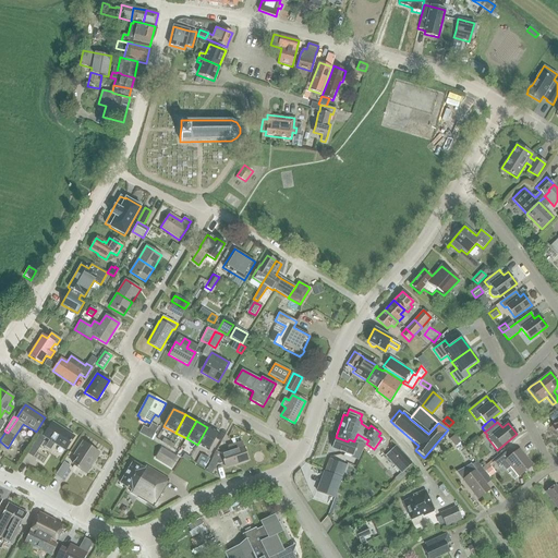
[(43,443),(45,437),(49,440),(45,447),(50,450),(55,444),(65,450),(74,437),(52,423),(44,436),(40,434),(27,453),(33,458),(33,457),(36,452),(43,443)]
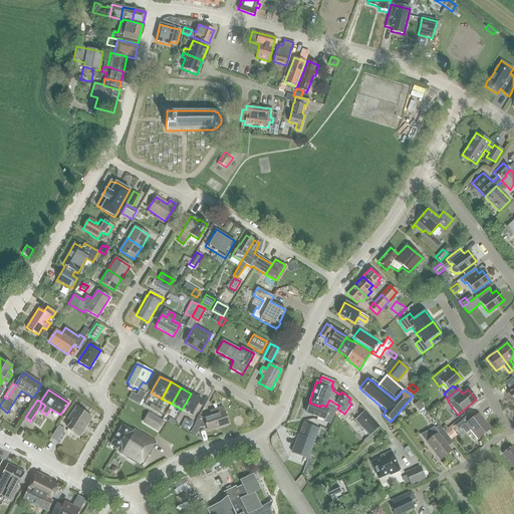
[(127,399),(133,402),(140,406),(146,394),(139,390),(137,396),(132,393),(127,399)]
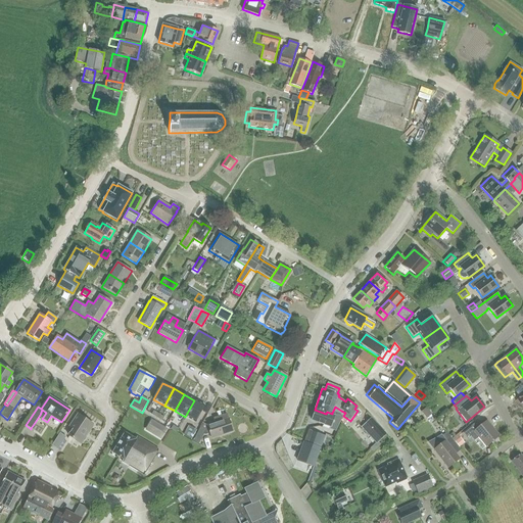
[(194,400),(185,417),(195,423),(204,406),(194,400)]
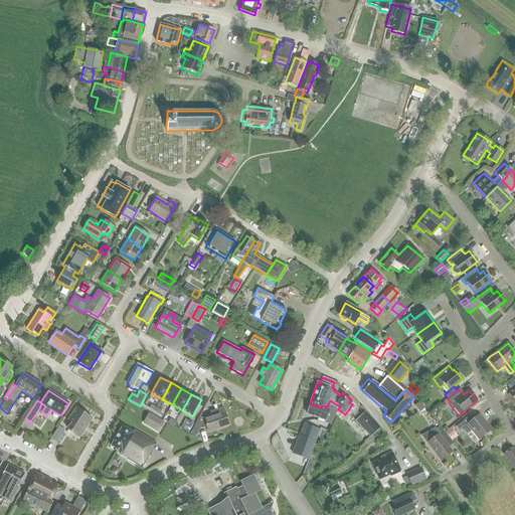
[(424,408),(419,401),(414,405),(419,412),(424,408)]
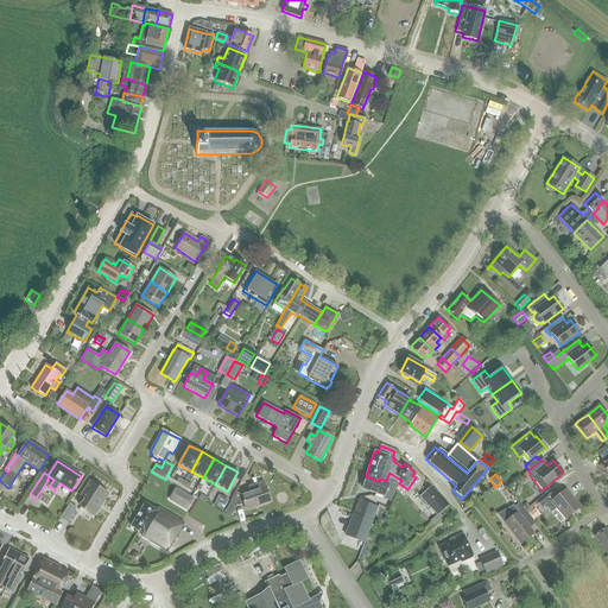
[(379,481),(366,476),(362,488),(391,499),(398,483),(390,481),(386,480),(386,481),(380,479),(379,481)]
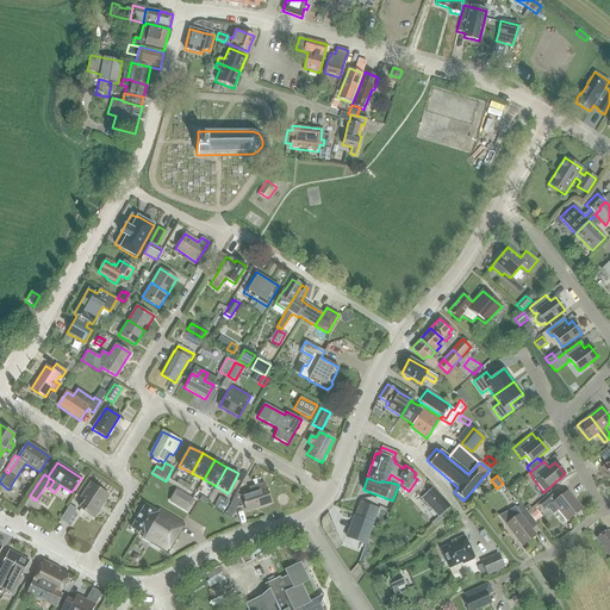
[(93,517),(109,496),(89,483),(79,499),(83,503),(80,509),(93,517)]
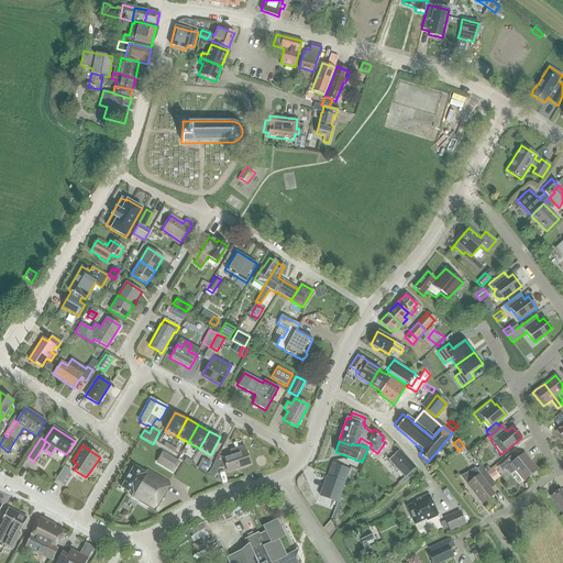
[(206,475),(213,478),(219,467),(221,468),(225,466),(228,472),(250,464),(245,451),(244,445),(230,451),(231,455),(222,459),(224,462),(221,463),(216,460),(208,473),(207,473),(206,475)]
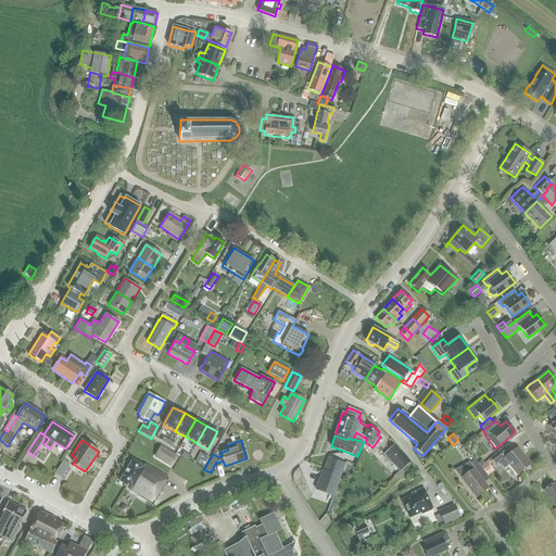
[(164,459),(169,451),(161,445),(155,454),(164,459)]
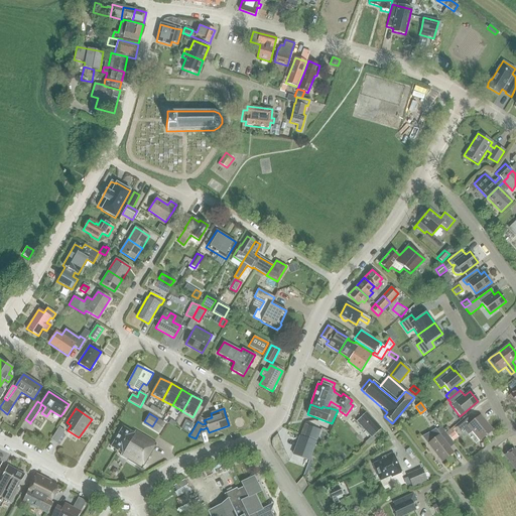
[(365,413),(360,418),(369,428),(366,430),(372,437),(380,430),(365,413)]
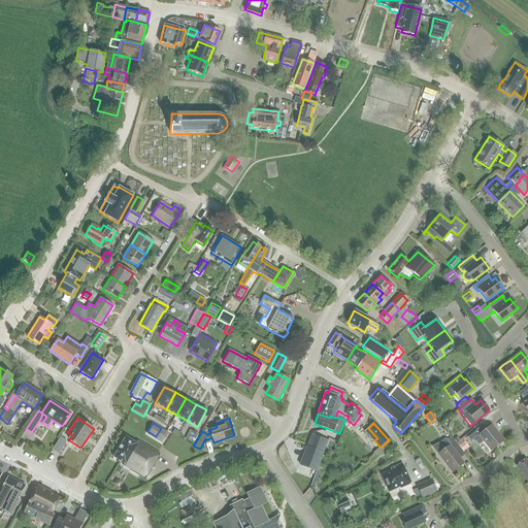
[(491,451),(503,440),(491,425),(482,433),(479,428),(467,437),(471,442),(474,439),(479,444),(483,441),(491,451)]
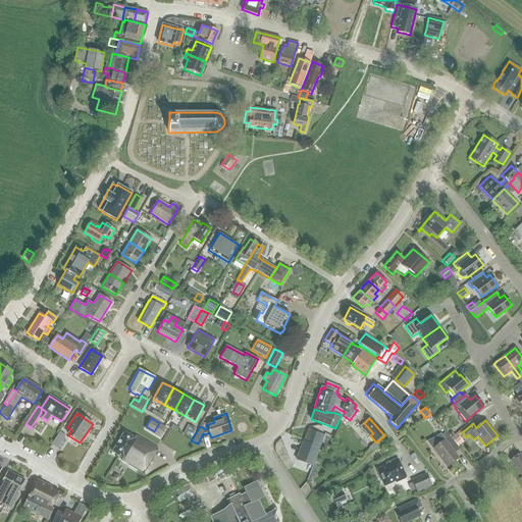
[(31,427),(31,428),(39,433),(42,428),(34,423),(31,427)]
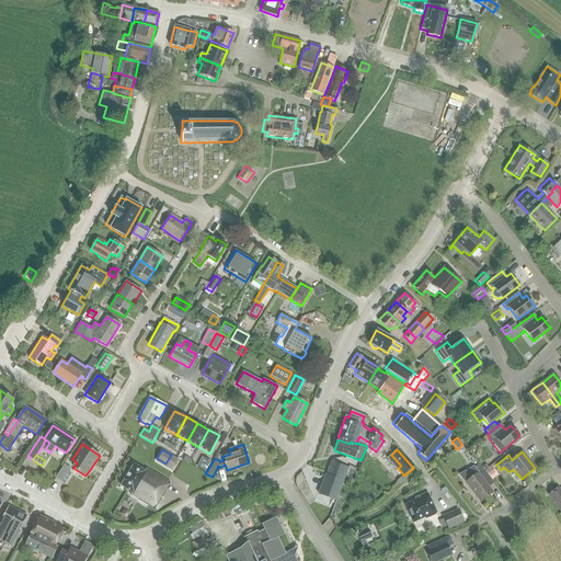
[(196,467),(205,471),(210,461),(202,457),(196,467)]
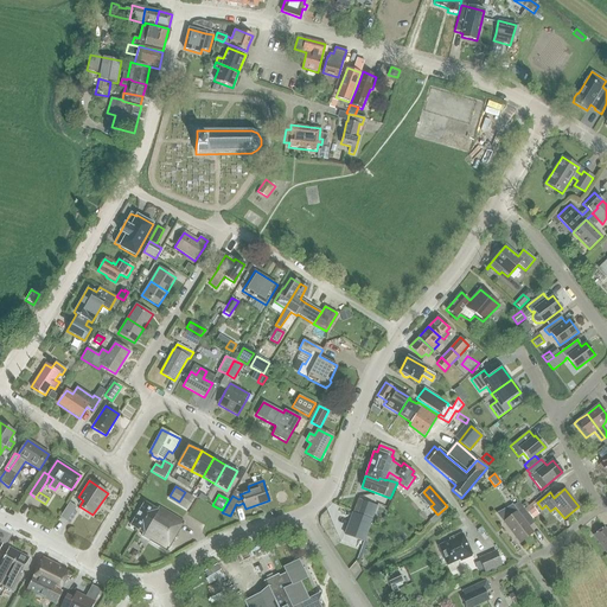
[(364,542),(376,506),(358,499),(345,535),(364,542)]
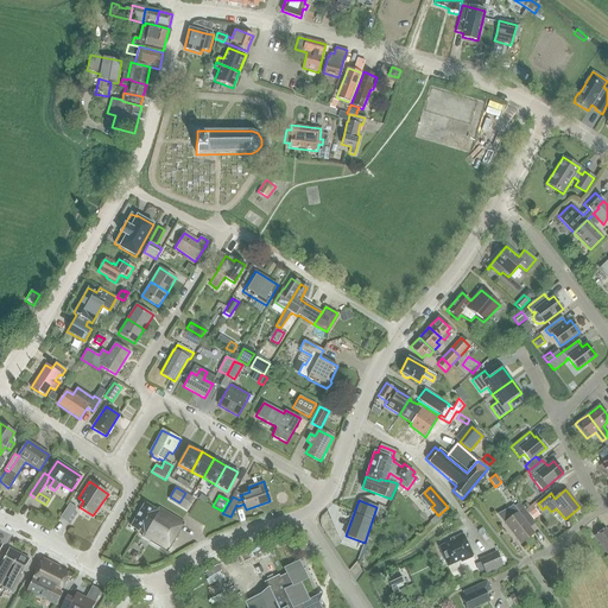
[(74,512),(76,508),(69,504),(59,518),(67,523),(74,512)]
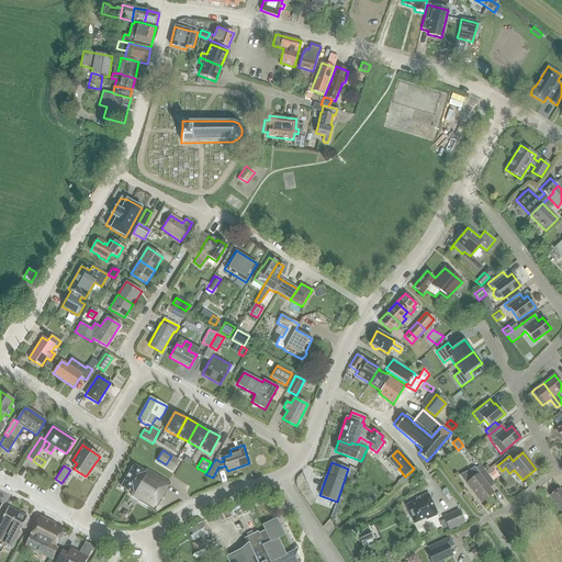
[(155,510),(170,484),(146,470),(145,472),(134,465),(121,486),(132,494),(131,496),(155,510)]
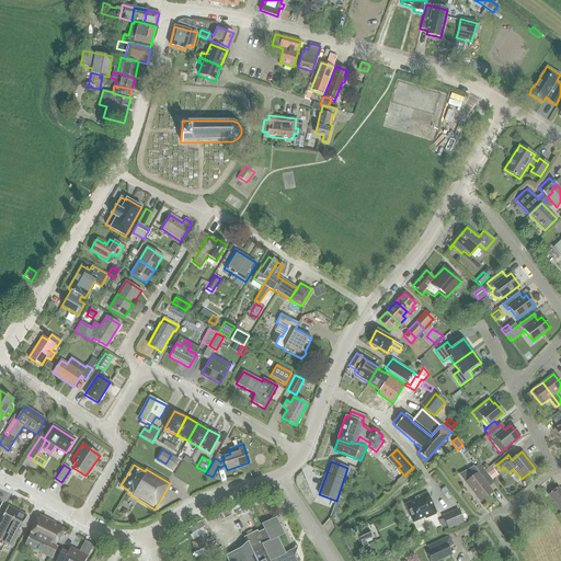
[(488,488),(494,483),(479,465),(474,468),(473,467),(459,474),(480,501),(491,491),(488,488)]
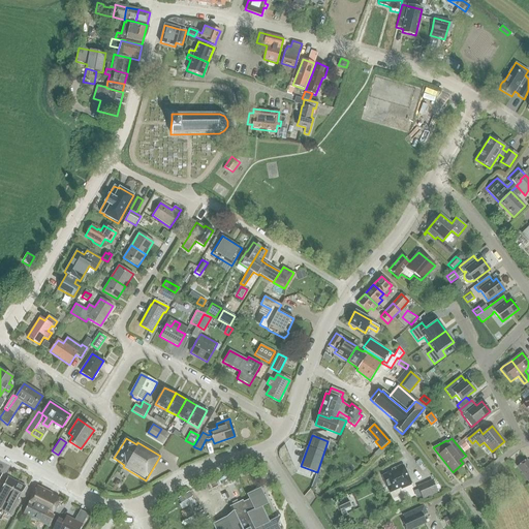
[(469,448),(465,442),(460,447),(464,453),(469,448)]
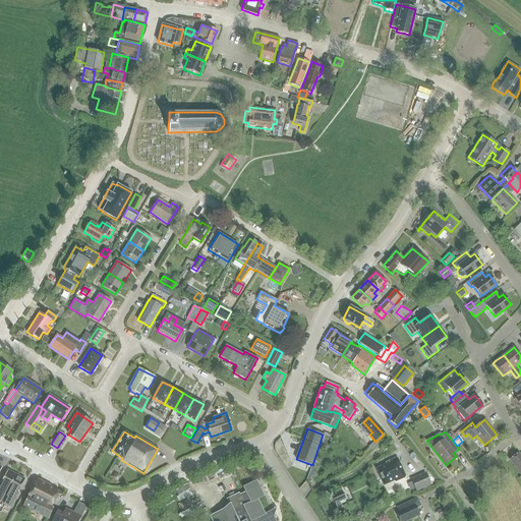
[(63,439),(57,448),(60,450),(65,441),(63,439)]
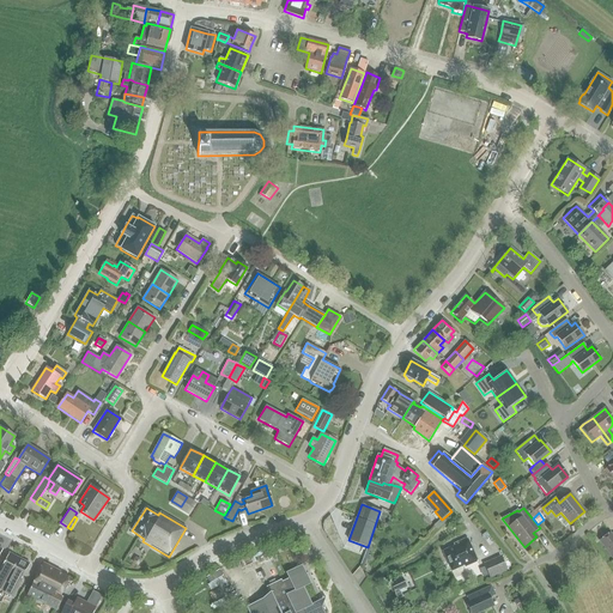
[(612,538),(610,533),(599,541),(612,560),(612,559),(612,538)]
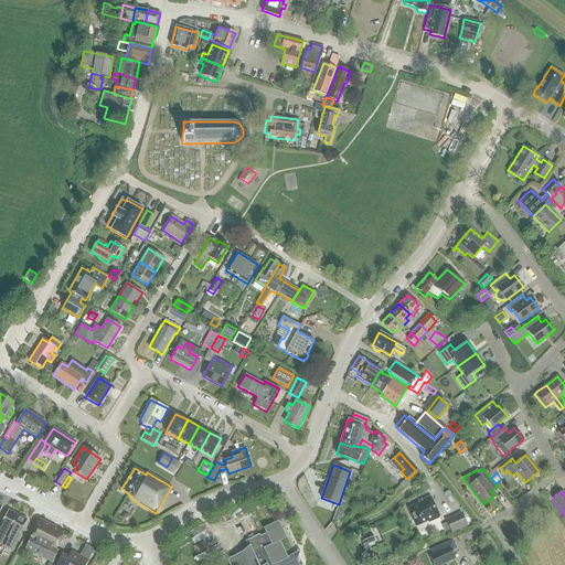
[(427,523),(439,518),(430,497),(418,502),(418,503),(407,509),(415,526),(426,522),(427,523)]
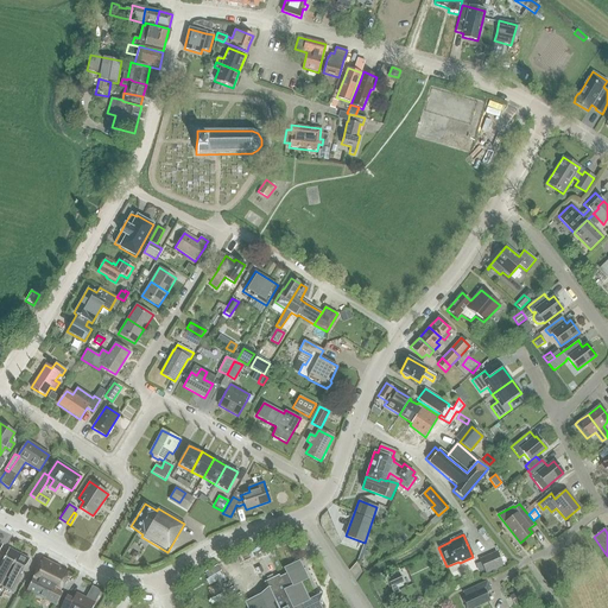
[(7,576),(19,555),(8,549),(0,565),(1,565),(0,565),(0,586),(5,589),(11,578),(7,576)]
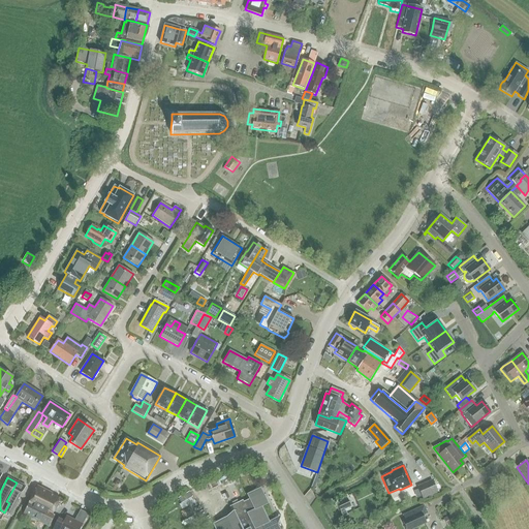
[(437,493),(432,479),(416,487),(418,489),(421,495),(423,499),(437,493)]
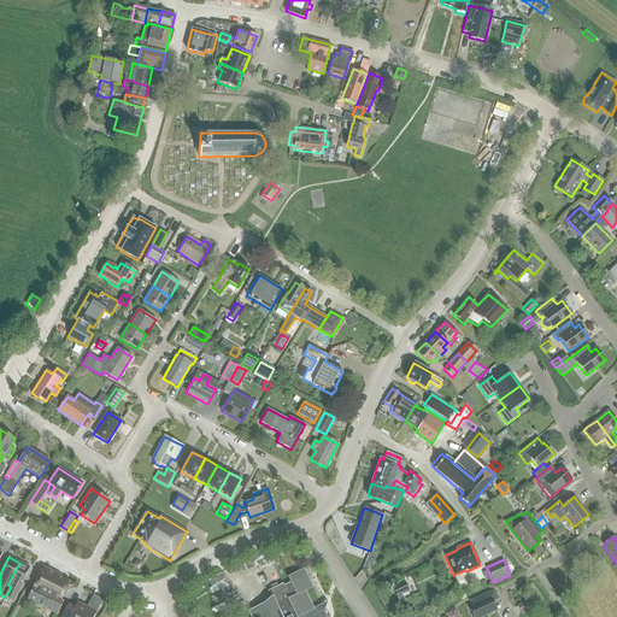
[(12,601),(29,568),(19,563),(7,585),(11,587),(5,598),(12,601)]
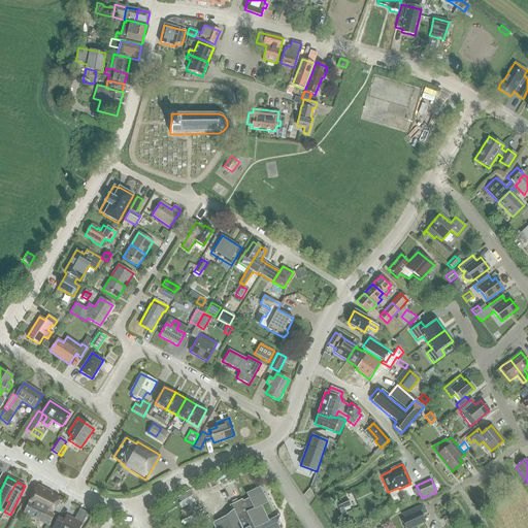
[(52,514),(60,498),(52,493),(37,485),(23,513),(48,526),(54,515),(52,514)]
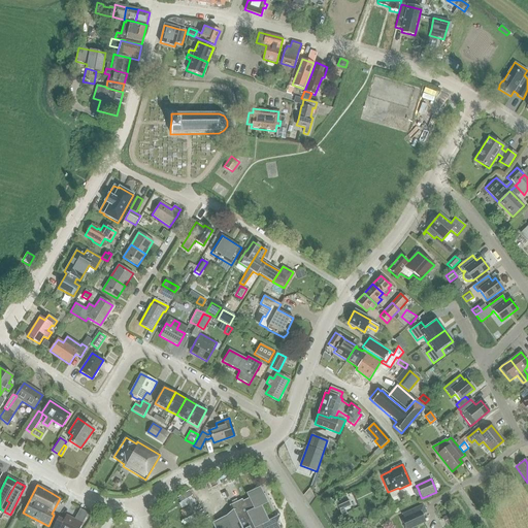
[(279,527),(283,527),(276,517),(268,521),(261,506),(267,502),(260,487),(245,494),(249,498),(242,501),(241,499),(229,505),(233,513),(212,523),(213,527),(279,527)]
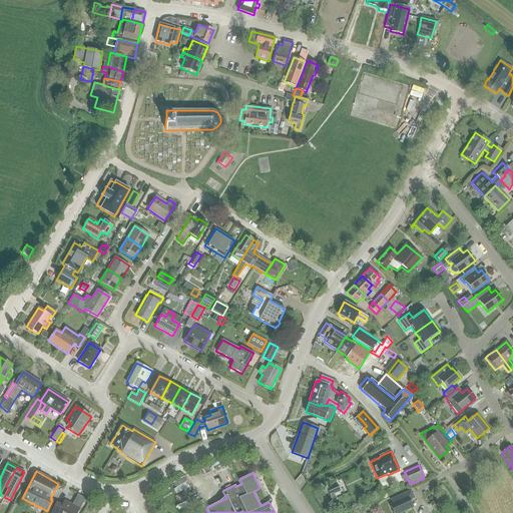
[(172,483),(175,488),(185,482),(186,482),(183,477),(172,483)]
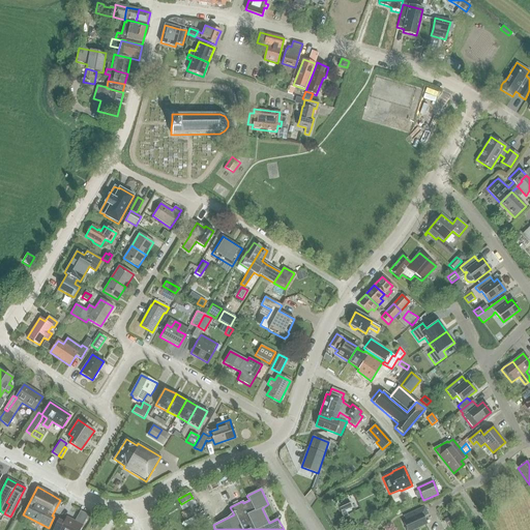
[(345,501),(336,504),(341,511),(344,510),(348,508),(345,501)]
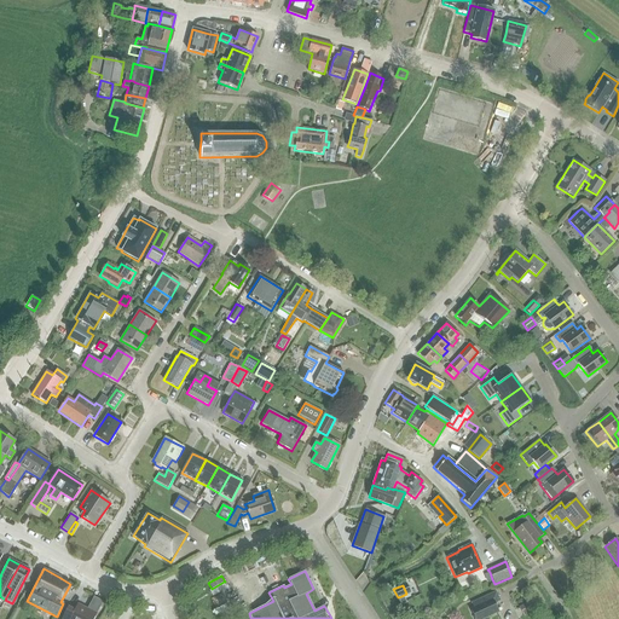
[(476,606),(470,608),(474,618),(482,618),(498,612),(495,603),(499,601),(496,593),(474,602),(476,606)]
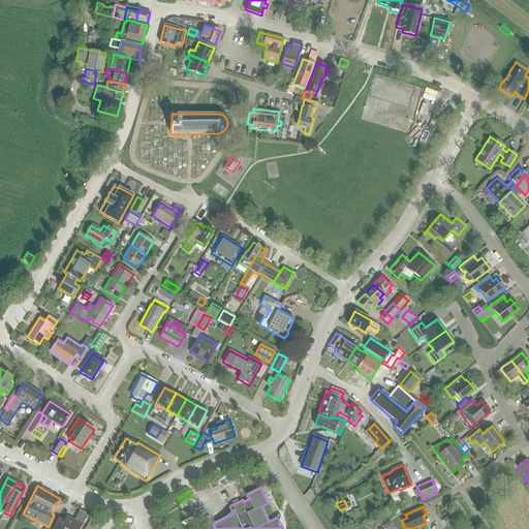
[(80,528),(83,524),(88,515),(80,510),(74,521),(66,517),(63,522),(58,519),(53,528),(54,528),(80,528)]
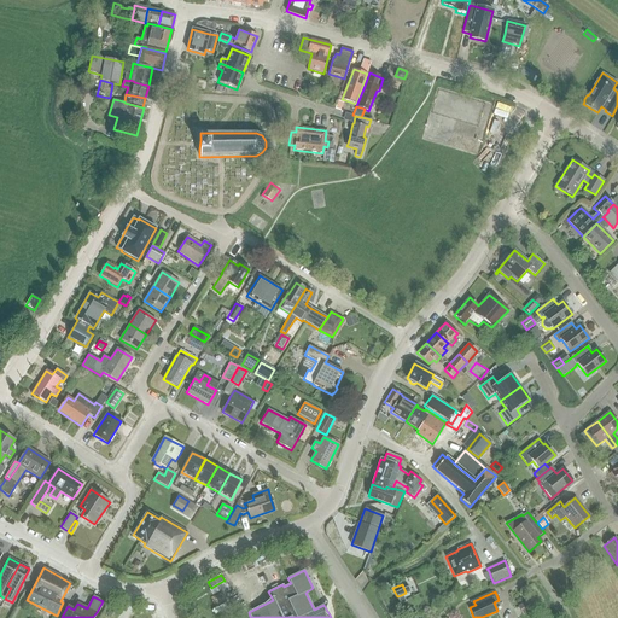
[(523,614),(534,610),(528,600),(518,606),(523,614)]
